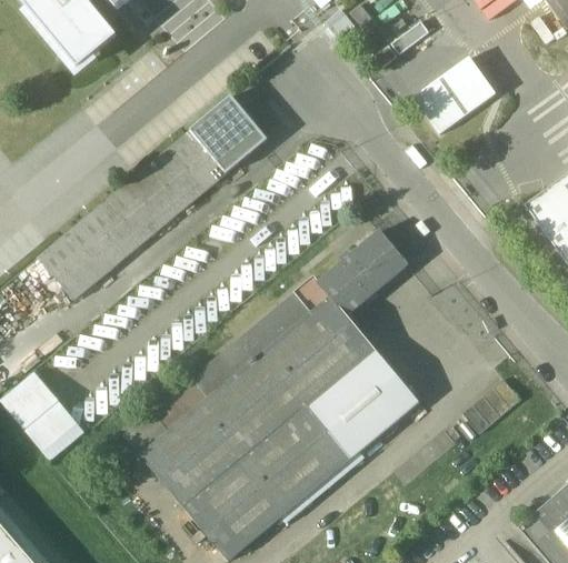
[(19,0),(77,69),(117,36),(91,4),(97,0),(110,0),(117,8),(126,0),(19,0)]
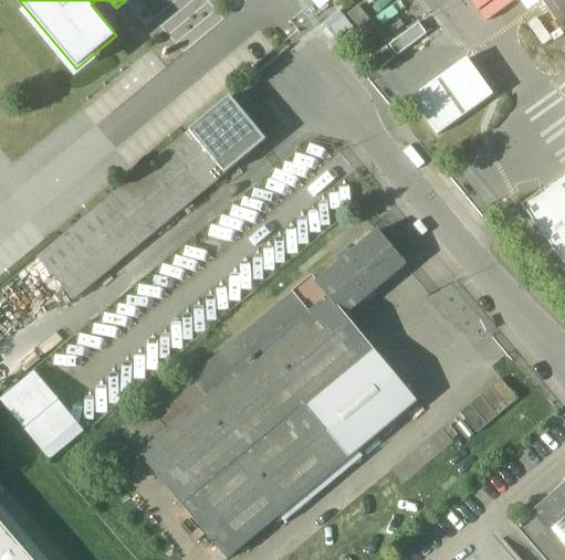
[(484,17),(508,0),(473,0),(484,17)]
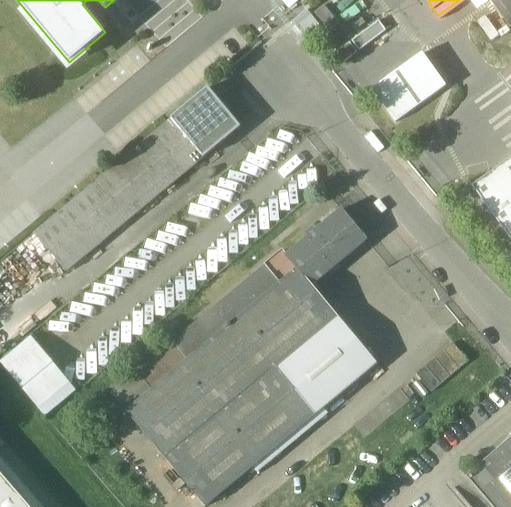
[(491,0),(510,27),(510,0),(491,0)]
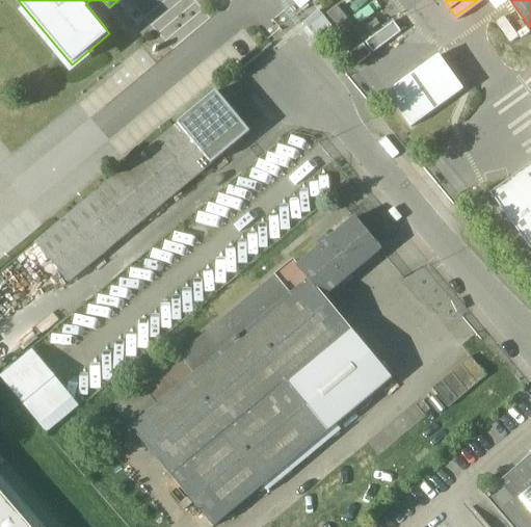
[(351,21),(336,2),(326,10),(341,29),(351,21)]
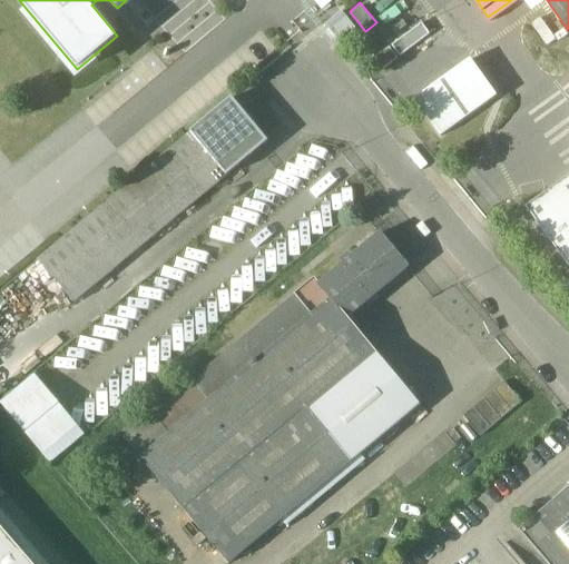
[(353,23),(341,9),(342,9),(341,8),(324,21),(337,39),(354,25),(353,23)]
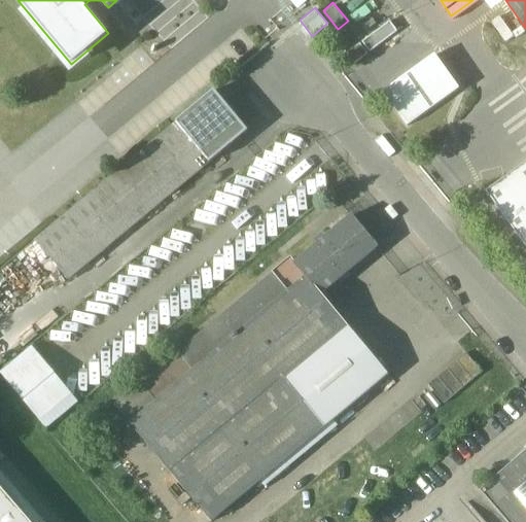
[(389,19),(360,38),(369,48),(396,28),(389,19)]
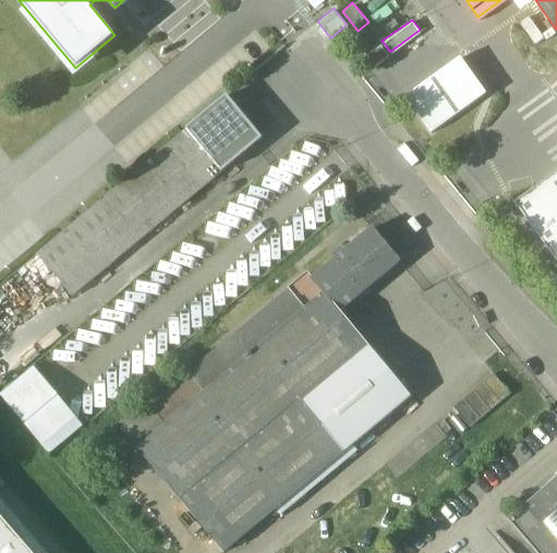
[(428,131),(486,91),(461,56),(403,95),(428,131)]
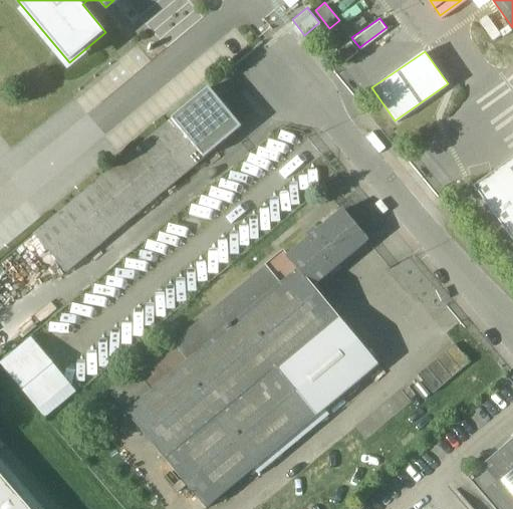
[(241,125),(208,85),(171,116),(203,156),(204,156),(241,125)]
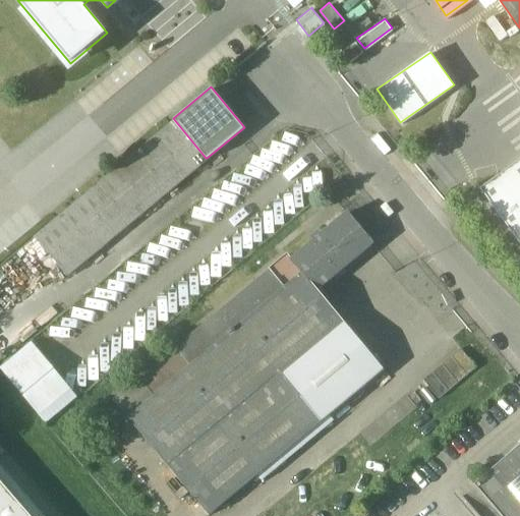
[(173,118),(89,188),(122,228),(206,158),(173,118)]
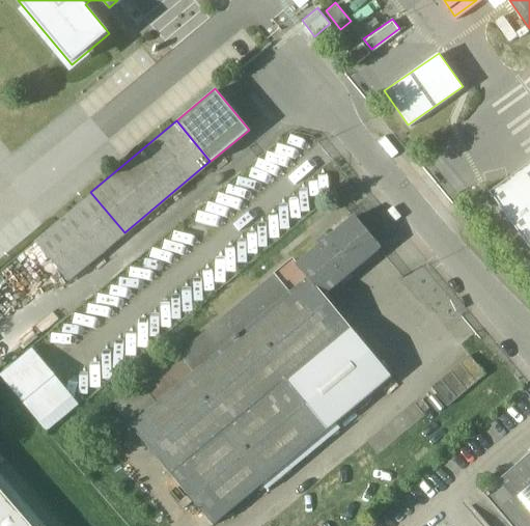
[(529,160),(489,190),(529,247),(529,160)]
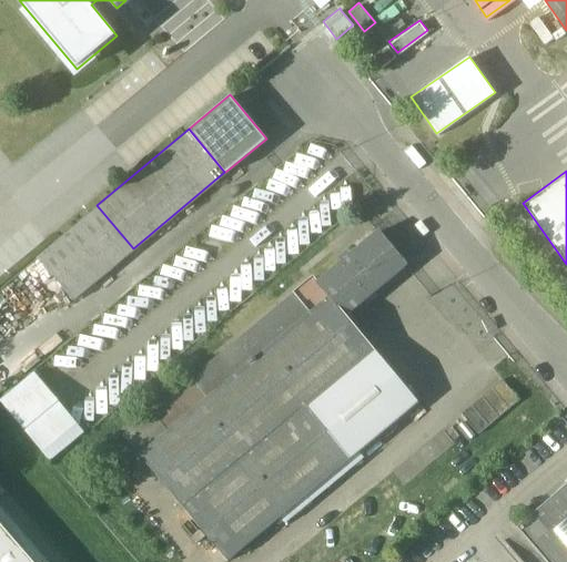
[(97,205),(37,255),(72,298),(133,248),(97,205)]
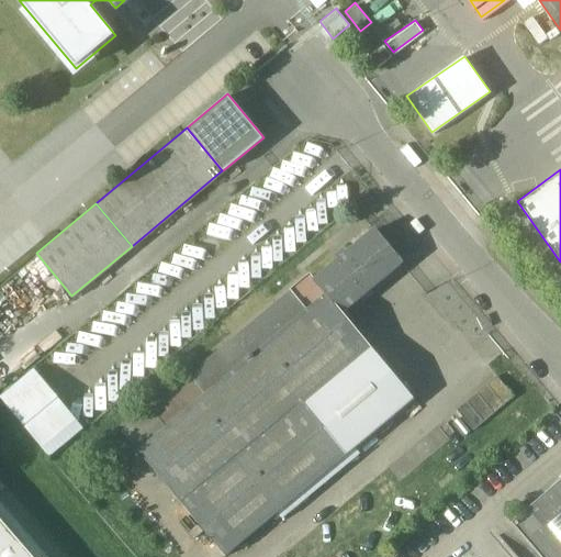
[(336,256),(337,258),(314,277),(343,311),(370,287),(402,260),(374,227),(346,251),(345,249),(336,256)]
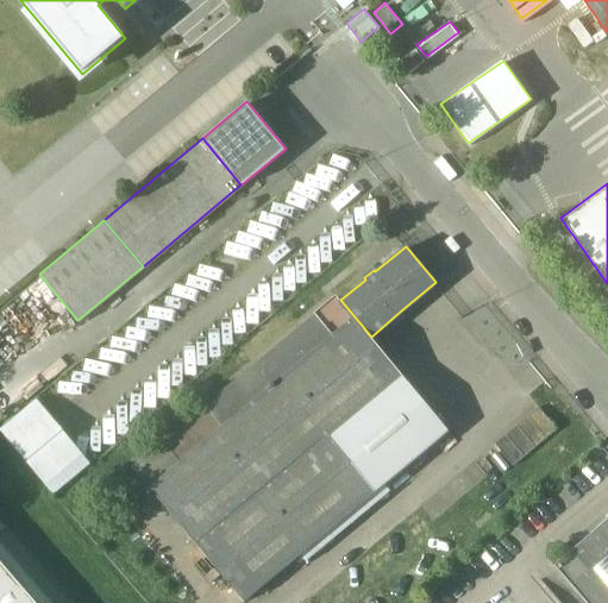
[(336,295),(205,404),(223,426),(150,487),(244,600),(447,429),(374,340),(340,300),(336,295)]
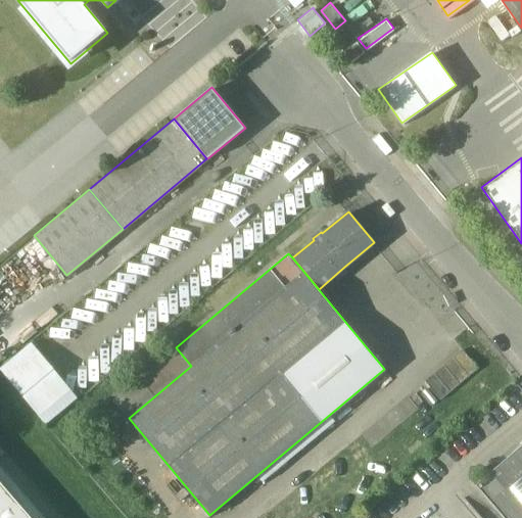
[(47,423),(79,396),(33,340),(1,368),(47,423)]
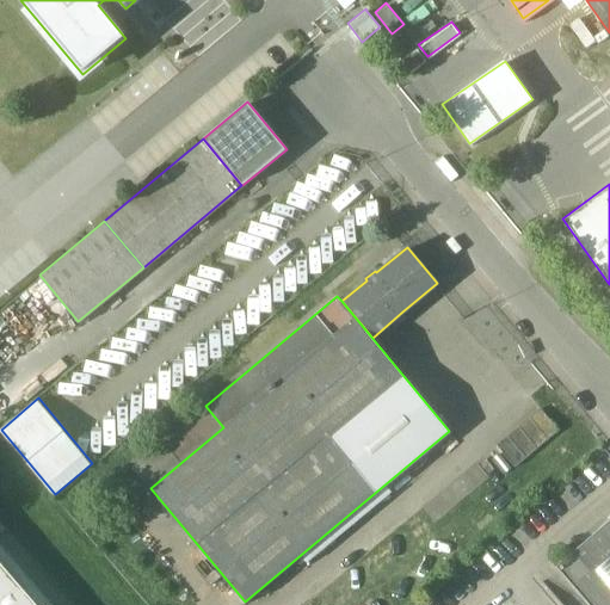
[(540,407),(497,443),(515,464),(559,428),(540,407)]
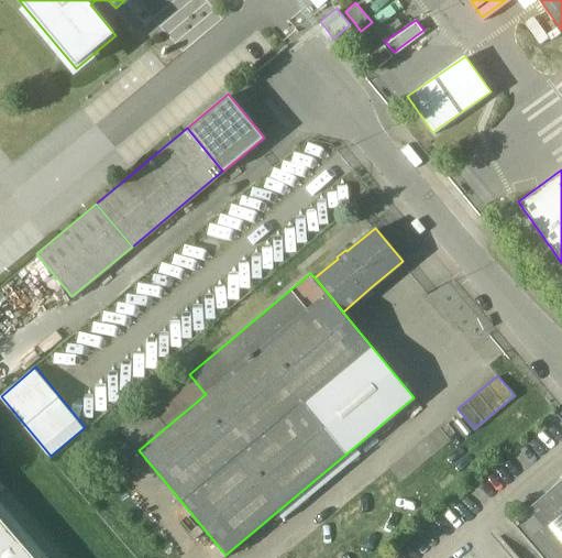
[(123,428),(102,445),(111,456),(132,440),(123,428)]
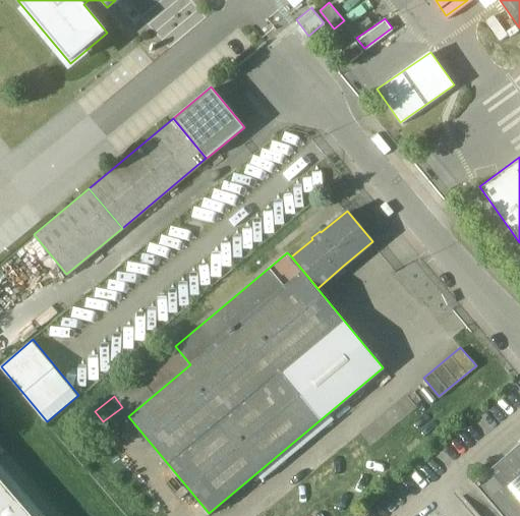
[(519,515),(519,442),(474,481),(503,515),(519,515)]
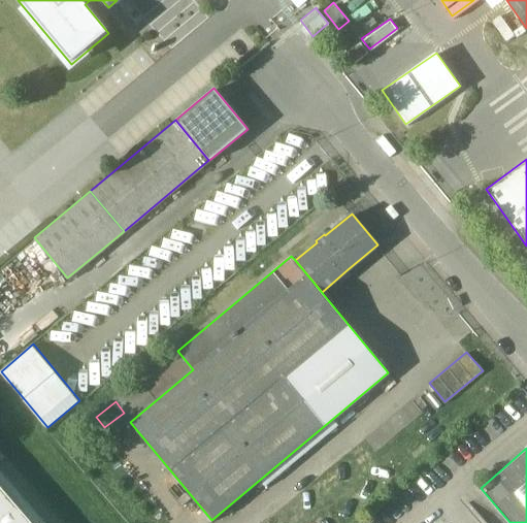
[(26,522),(0,492),(0,522),(26,522)]
